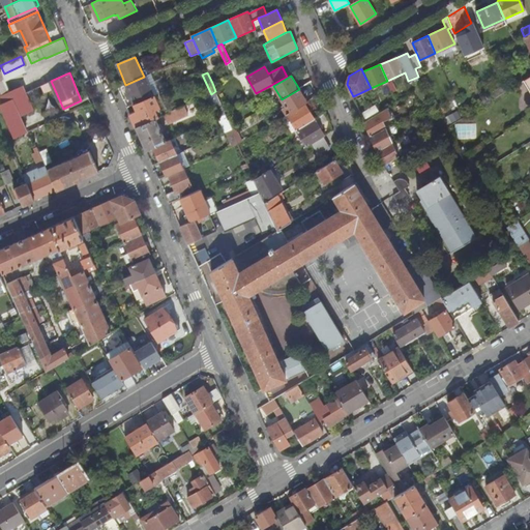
[(129,92),(125,93),(127,97),(130,96),(135,105),(154,95),(158,93),(153,82),(149,84),(145,77),(144,77),(125,85),(129,92)]
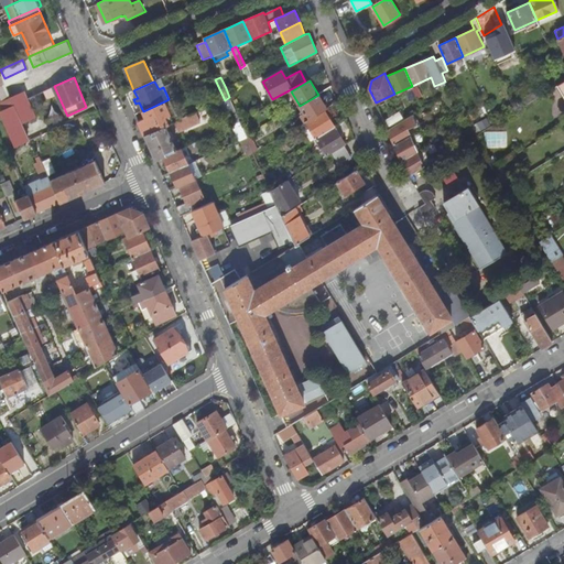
[(0,85),(0,110),(13,105),(15,104),(7,83),(0,85)]
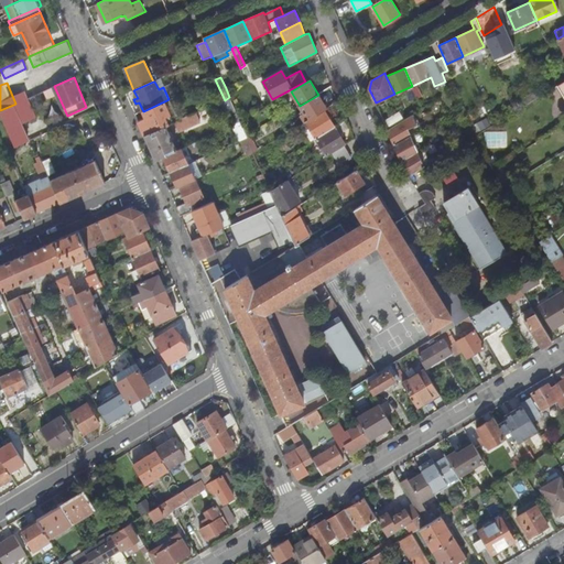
[(507,89),(517,110),(527,105),(518,84),(507,89)]
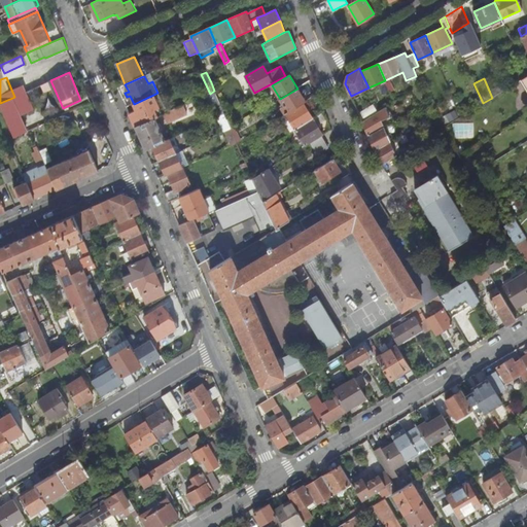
[(387,82),(391,92),(395,90),(391,80),(387,82)]
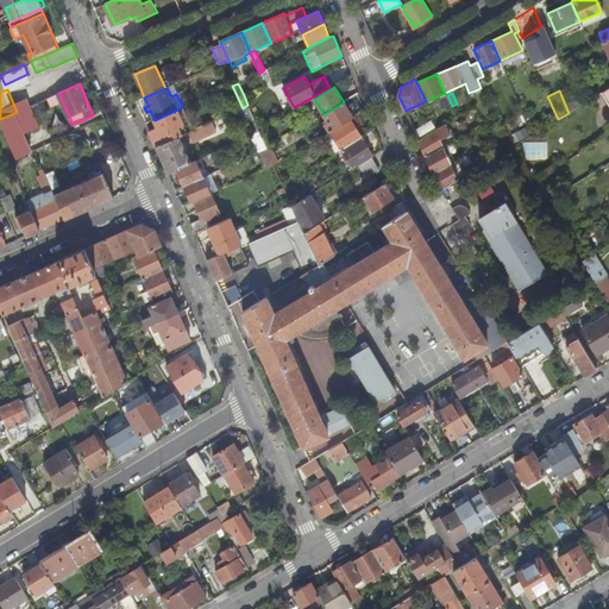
[(344,102),(324,114),(328,123),(325,125),(330,132),(350,119),(347,115),(351,114),(344,102)]
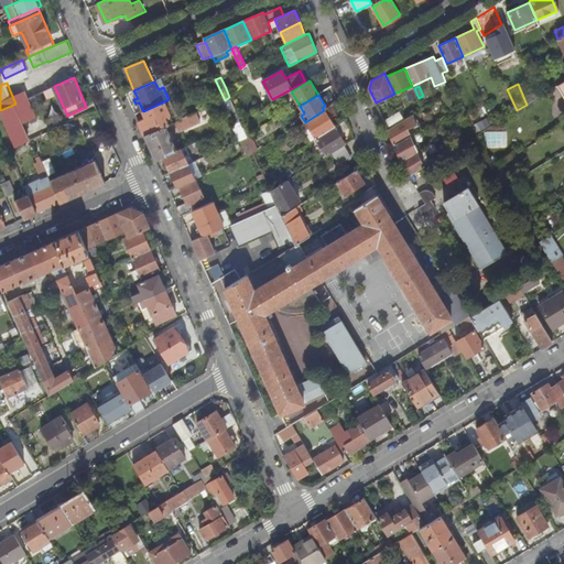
[(13,105),(22,123),(38,117),(29,97),(15,104),(13,105)]
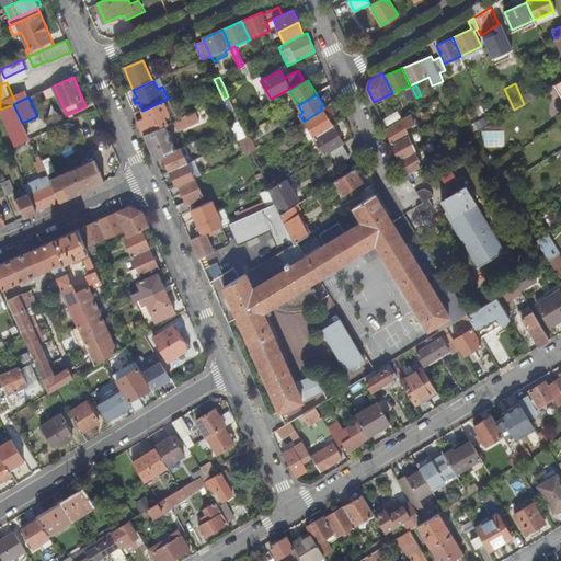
[(142,111),(145,117),(137,121),(144,135),(165,125),(172,122),(163,101),(142,111)]
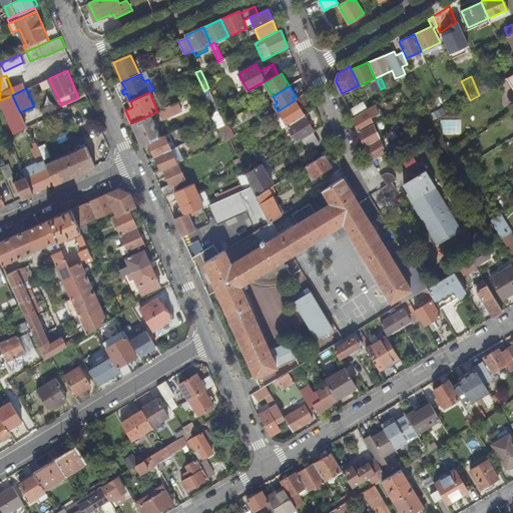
[(12,95),(0,100),(0,101),(14,133),(27,127),(20,112),(12,95)]
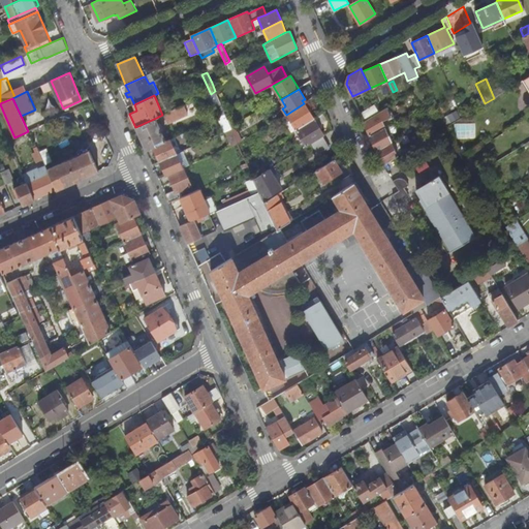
[(304,103),(286,115),(297,130),(314,119),(304,103)]
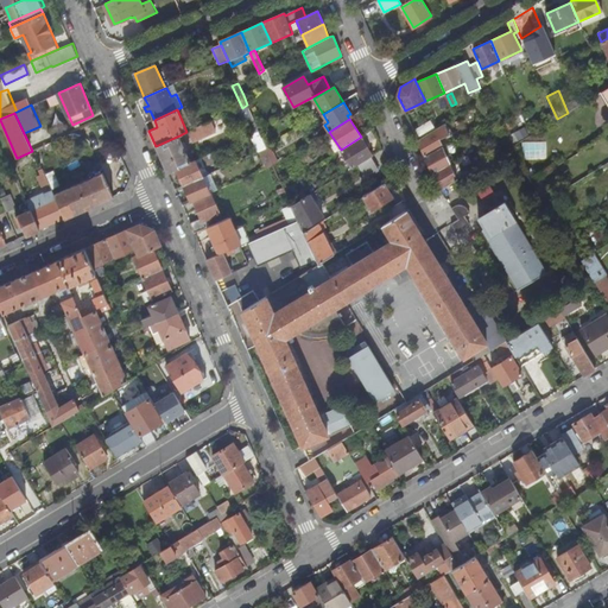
[(432,120),(417,127),(420,133),(435,126),(432,120)]
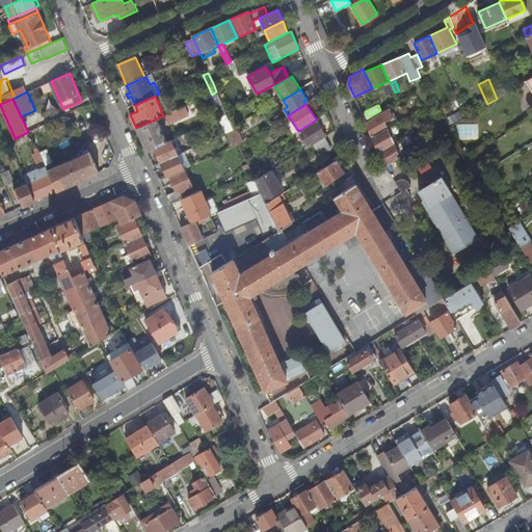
[(185,106),(165,114),(168,124),(189,114),(185,106)]
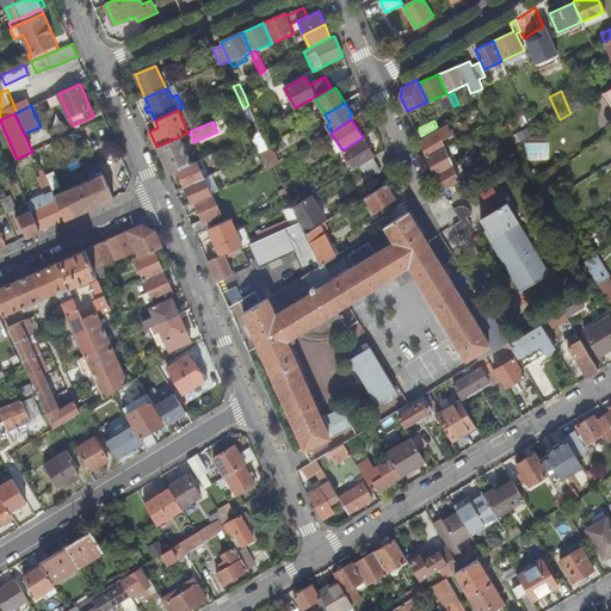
[(440,129),(420,141),(427,158),(445,147),(443,141),(451,136),(446,125),(440,129)]
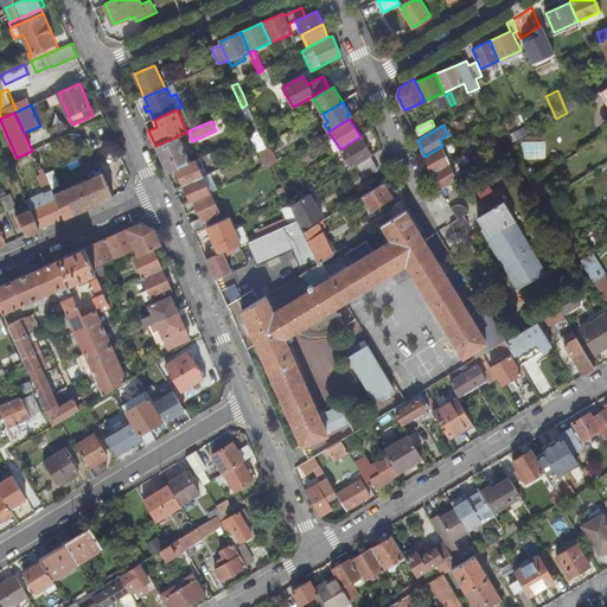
[(259,132),(266,148),(270,146),(262,129),(259,132)]
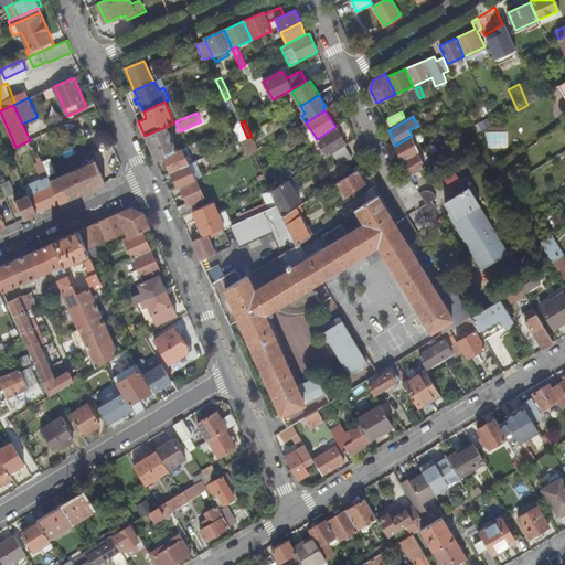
[(317,139),(328,157),(347,145),(340,135),(351,128),(348,120),(336,127),(317,139)]
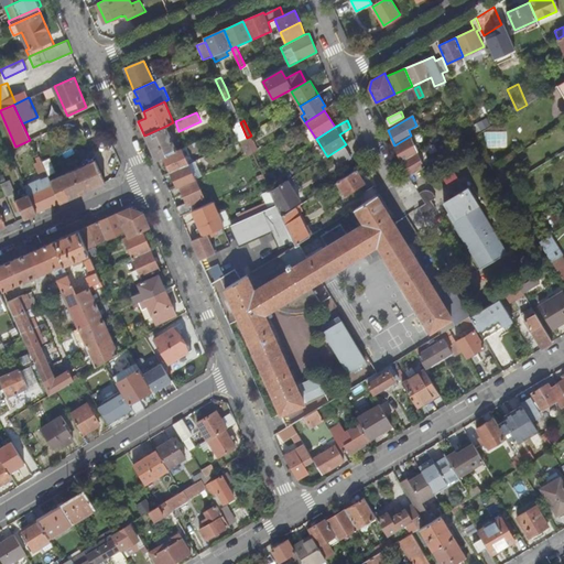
[(301,125),(312,142),(316,139),(305,122),(301,125)]
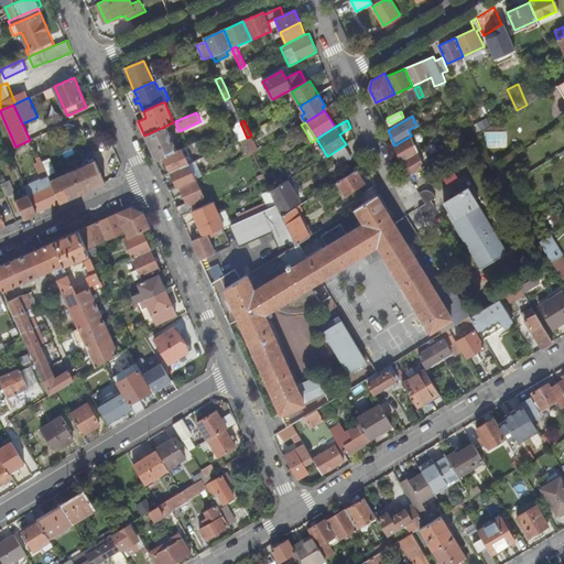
[(144,136),(155,160),(163,156),(177,151),(166,126),(144,136)]
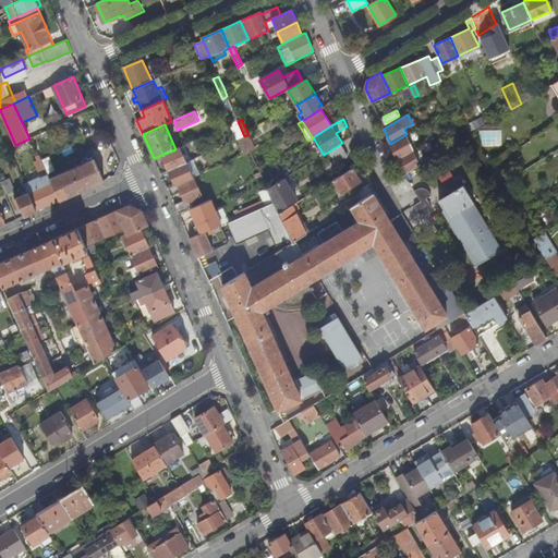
[(482,129),(482,144),(502,144),(502,129),(482,129)]
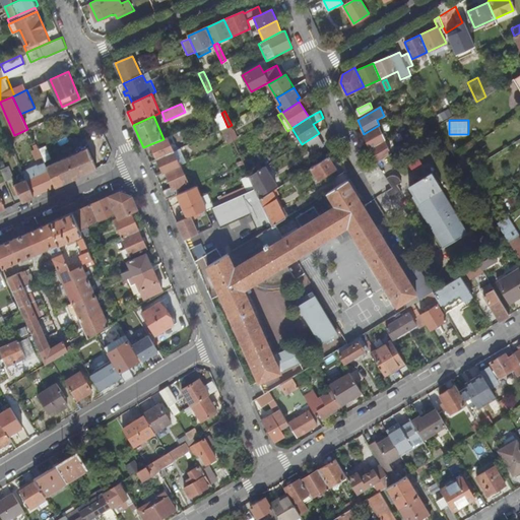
[(230,131),(235,141),(238,139),(232,125),(228,127),(230,131)]
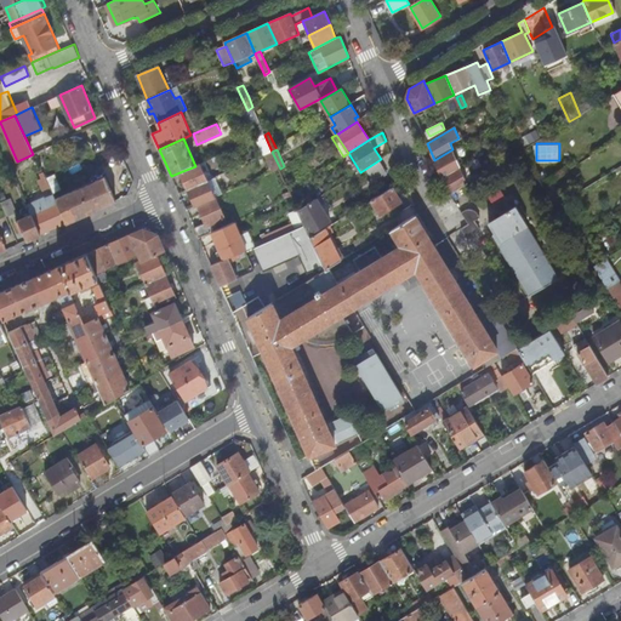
[(434,160),(442,177),(460,166),(453,149),(434,160)]
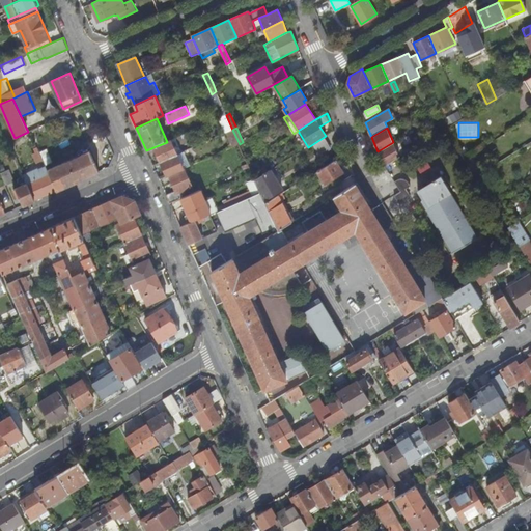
[(229,136),(233,147),(240,144),(234,134),(229,136)]
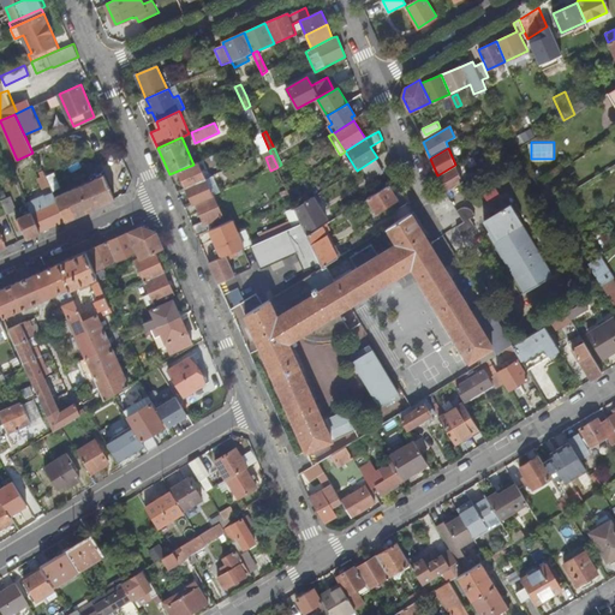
[(364,167),(371,179),(383,172),(376,160),(364,167)]
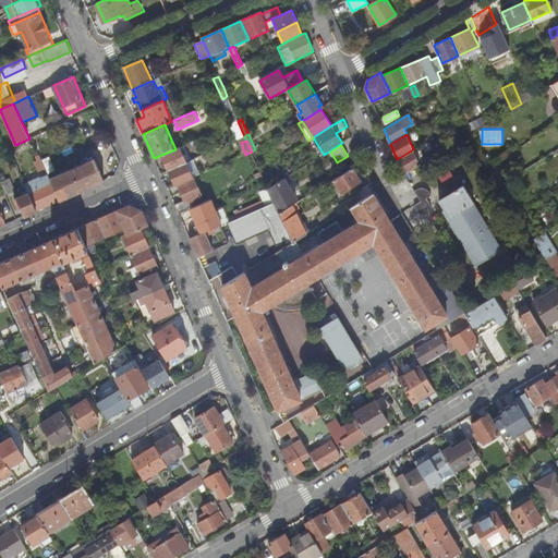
[(413,149),(420,165),(426,161),(419,146),(413,149)]
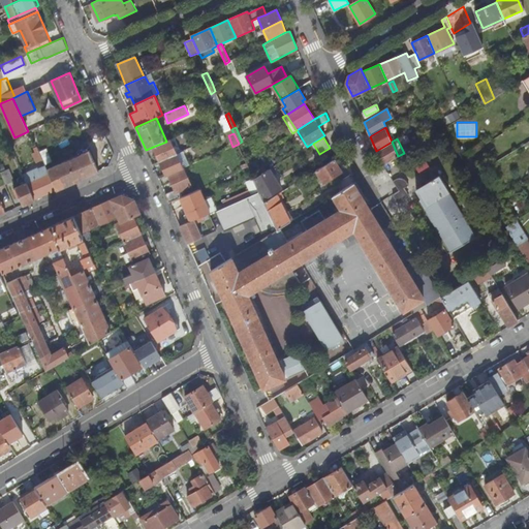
[(153,147),(159,161),(177,154),(169,139),(166,142),(153,147)]
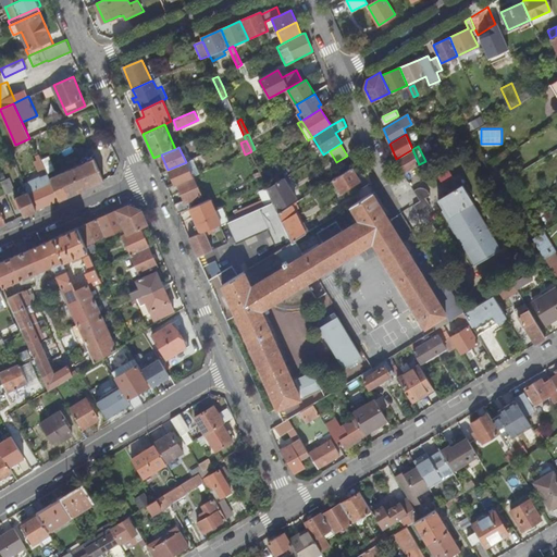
[(396,159),(403,174),(419,164),(412,149),(396,159)]
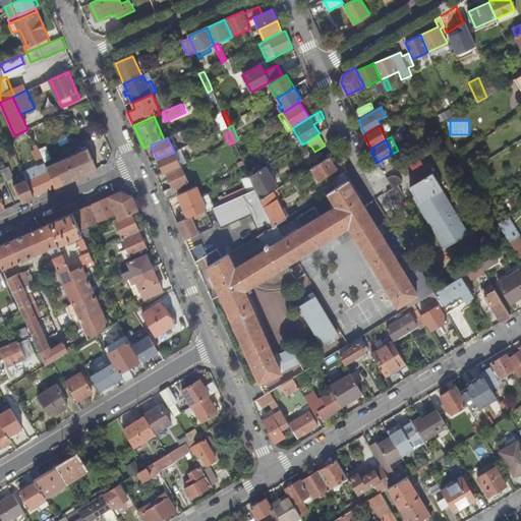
[(47,166),(57,186),(99,168),(89,147),(53,163),(47,166)]
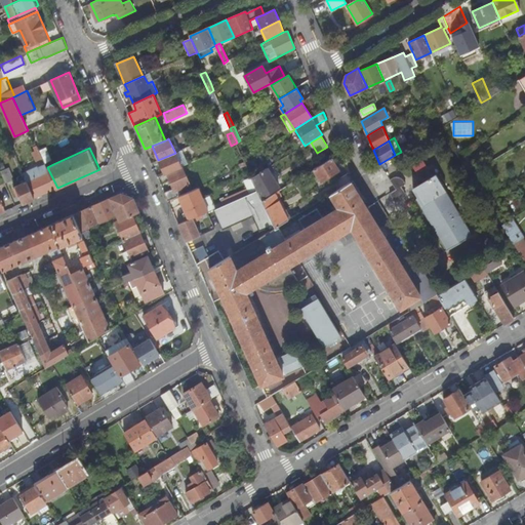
[(158,160),(165,174),(167,174),(182,167),(175,153),(158,160)]
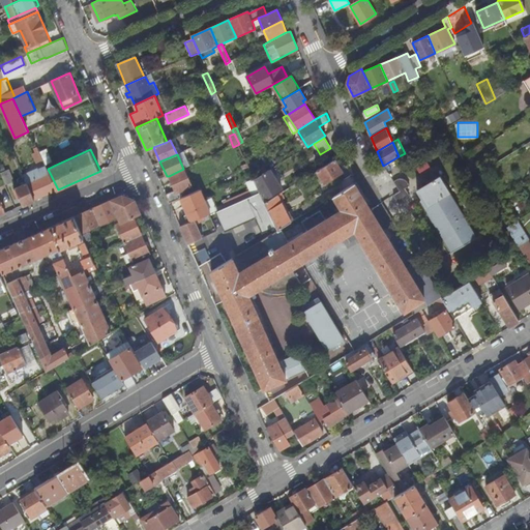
[(43,158),(48,169),(54,166),(50,155),(43,158)]
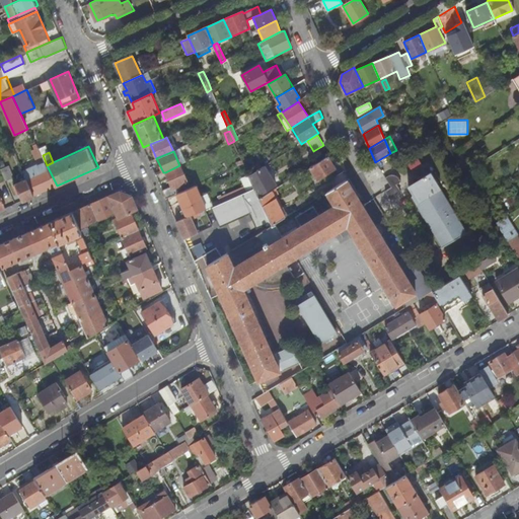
[(328,156),(310,167),(312,169),(317,179),(336,168),(328,156)]
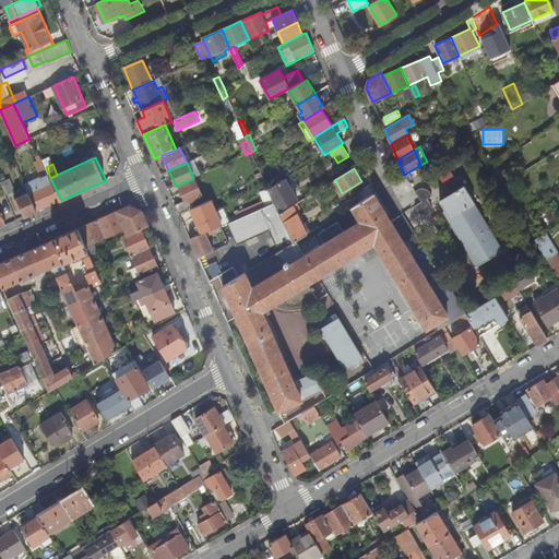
[(25,185),(37,211),(57,202),(49,183),(45,186),(40,177),(25,185)]
